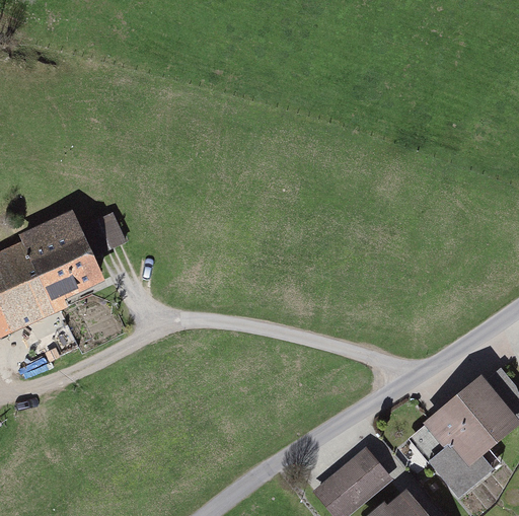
[(65,300),(105,281),(73,210),(18,234),(21,240),(0,249),(0,338),(68,307),(65,300)]
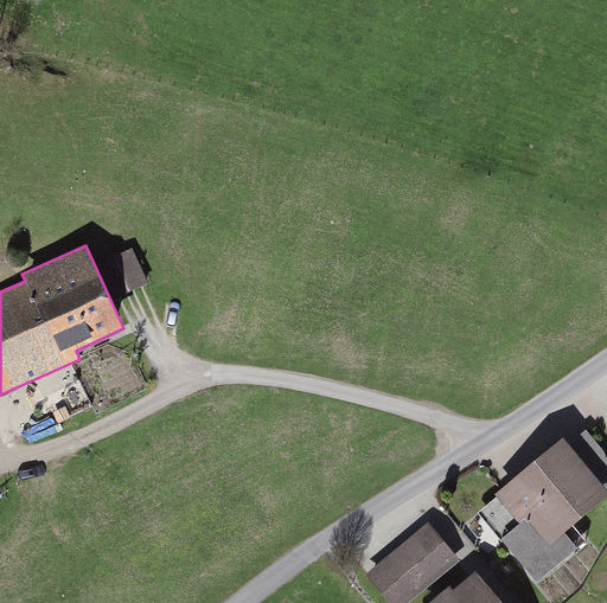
[(147,281),(131,247),(96,263),(113,297),(147,281)]
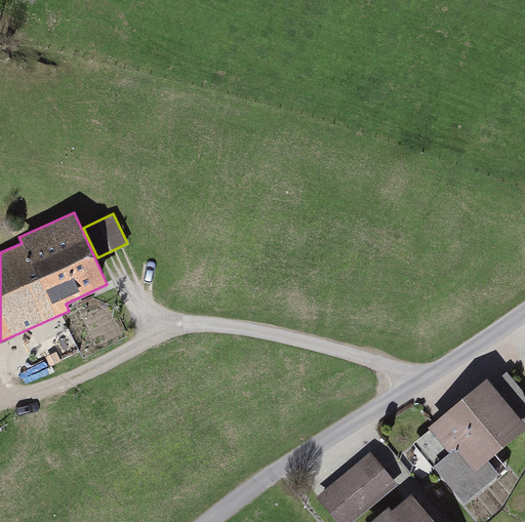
[(524,431),(524,428),(491,389),(437,434),(472,475),(524,431)]
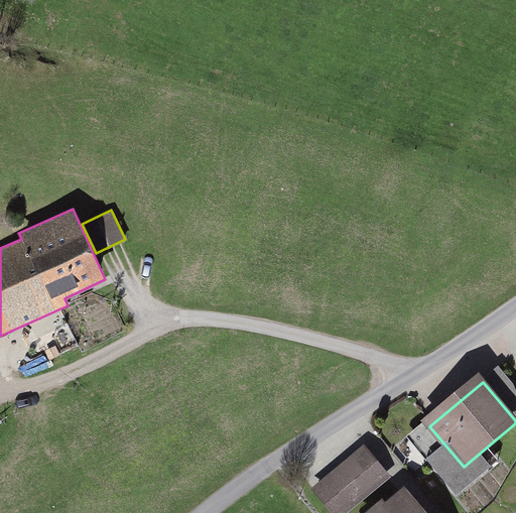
[(345,512),(391,475),(364,443),(311,488),(332,512),(345,512)]
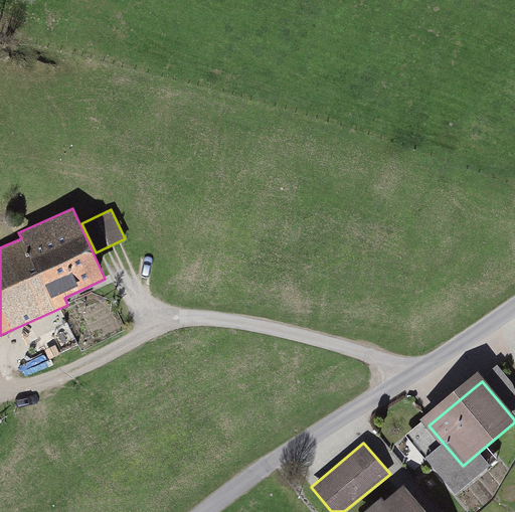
[(382,498),(364,511),(425,511),(403,485),(384,501),(382,498)]
